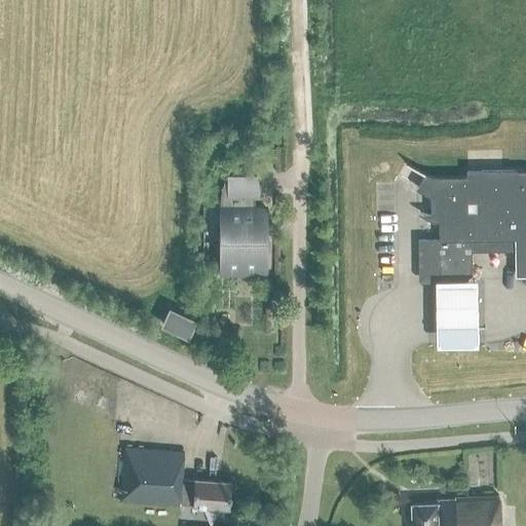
[(423,176),(425,177),(419,188),(417,186),(416,187),(430,195),(431,196),(433,197),(433,214),(439,214),(439,222),(438,222),(438,240),(417,240),(418,275),(421,278),(446,278),(447,282),(462,282),(470,274),(470,241),(515,240),(515,275),(525,274),(525,171),(466,172),(466,177),(439,178),(436,178),(431,177),(428,176),(424,175),(421,174),(405,163),(405,164),(420,174),(423,176)]
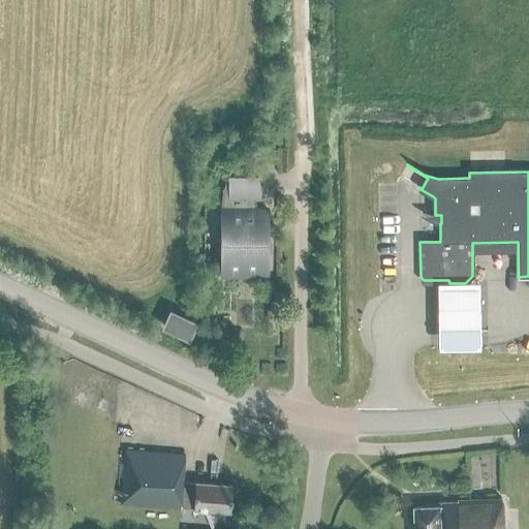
[(220,261),(223,273),(224,273),(255,273),(257,265),(258,257),(267,257),(268,234),(267,211),(254,210),(254,197),(260,198),(257,177),(226,177),(222,188),(220,199),(219,211),(227,211),(227,235),(227,248),(221,249),(219,249),(220,261)]
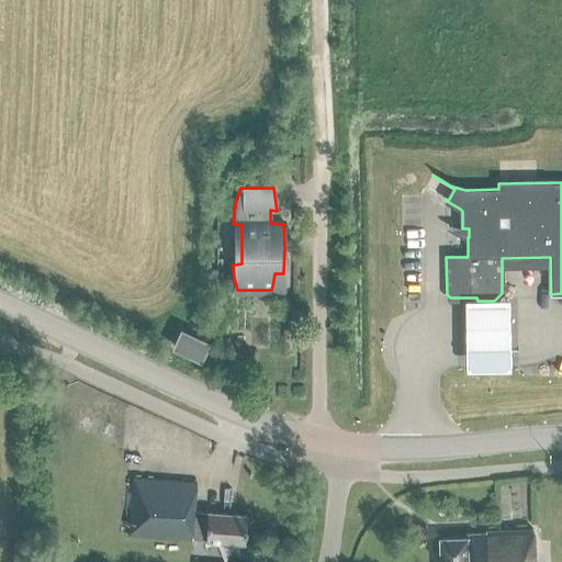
[(173,348),(199,359),(205,345),(181,333),(173,348)]
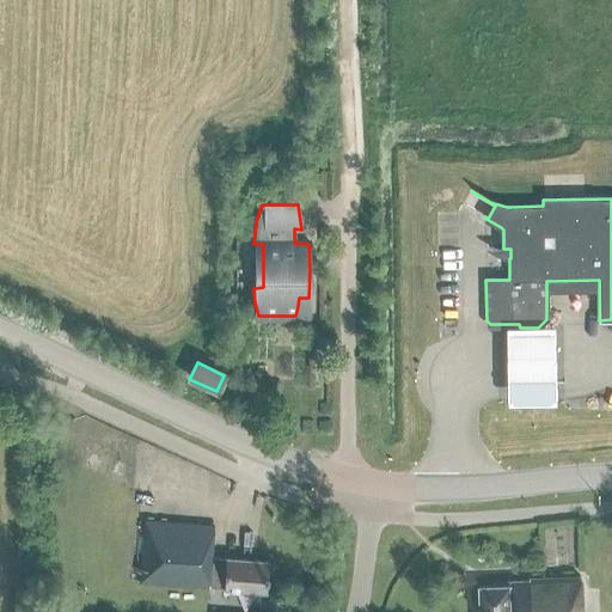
[(222,589),(265,593),(268,562),(225,560),(210,558),(213,527),(145,521),(140,583),(208,588),(222,589)]
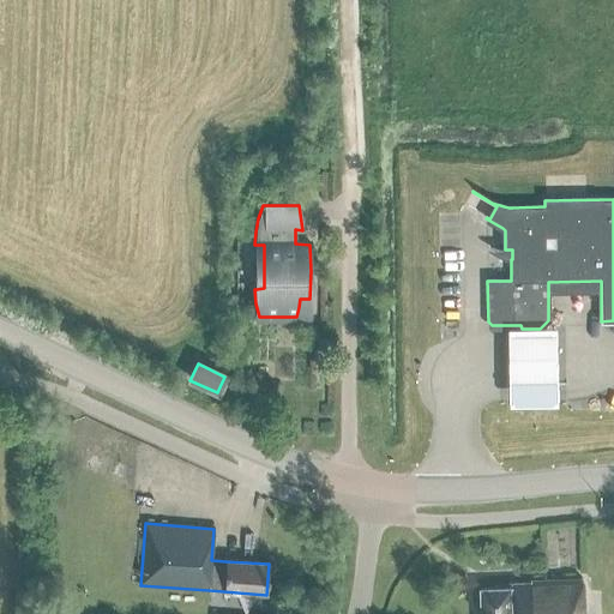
[(479,589),(480,613),(582,613),(581,579),(529,582),(529,583),(507,584),(507,589),(479,589)]
